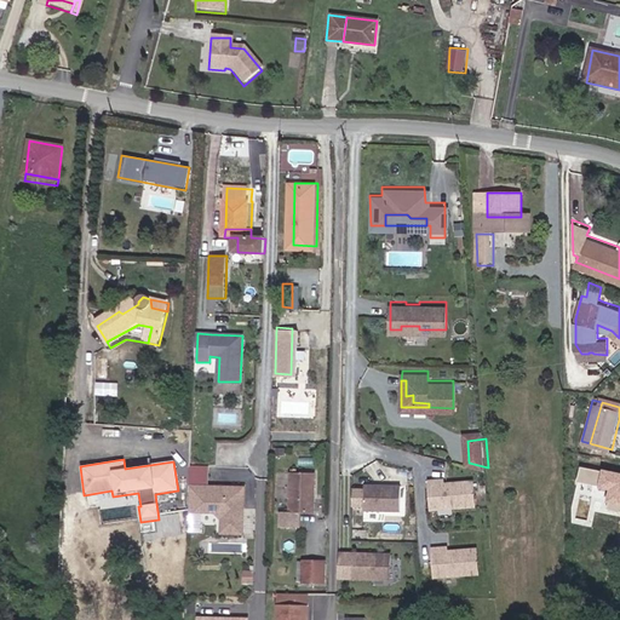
[(319,468),(294,468),(294,509),(317,509),(317,491),(319,468)]
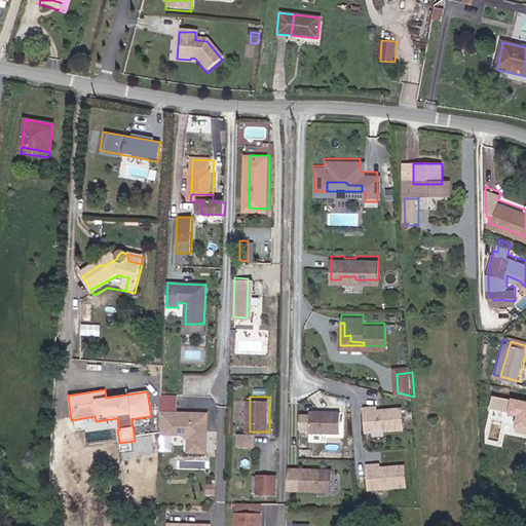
[(525,429),(525,402),(511,399),(511,401),(491,397),(489,410),(508,414),(508,417),(515,418),(513,427),(525,429)]
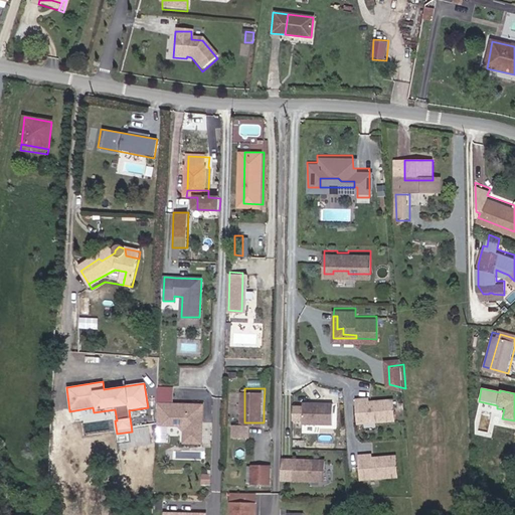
[(396,415),(394,395),(367,397),(366,394),(358,394),(360,418),(396,415)]
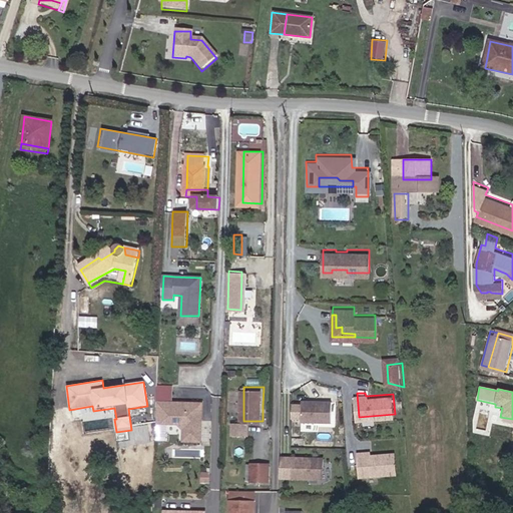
[(201,438),(202,399),(157,397),(157,413),(166,413),(166,419),(178,420),(183,425),(182,437),(201,438)]
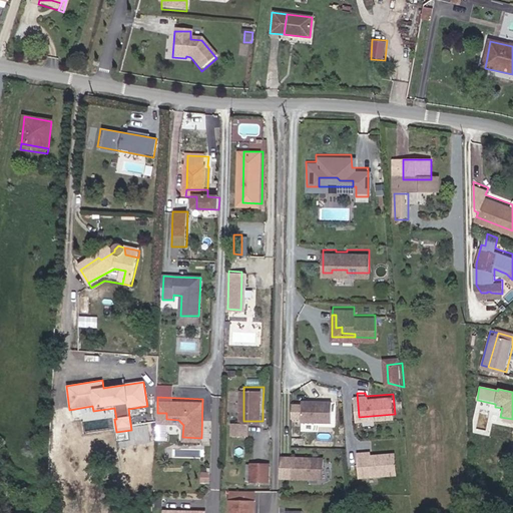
[(333,419),(333,398),(317,398),(317,399),(314,399),(312,398),(303,398),(303,418),(333,419)]
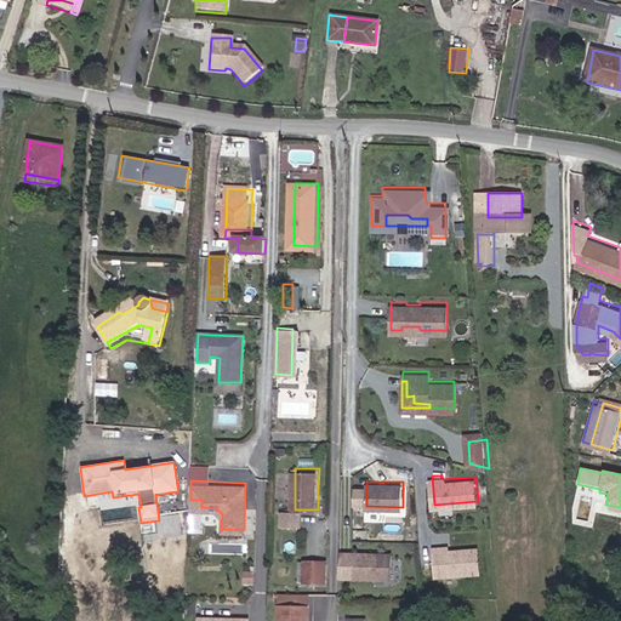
[(200,528),(201,507),(201,500),(191,500),(189,528),(200,528)]
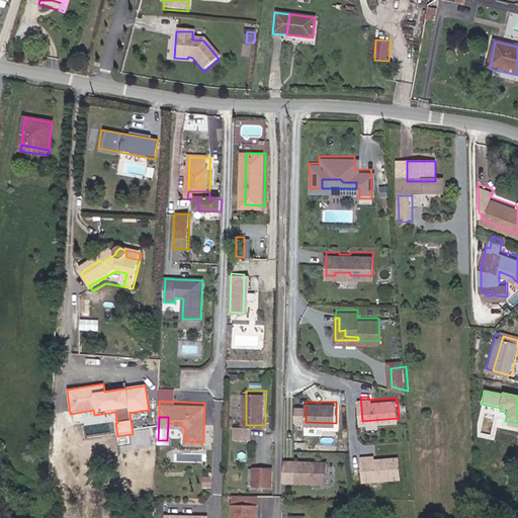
[(234,440),(252,441),(253,427),(235,426),(234,440)]
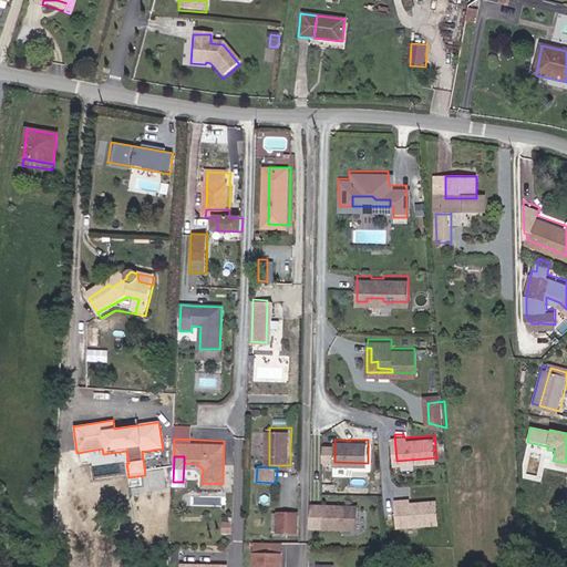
[(440,521),(437,497),(406,501),(406,497),(398,497),(400,524),(440,521)]
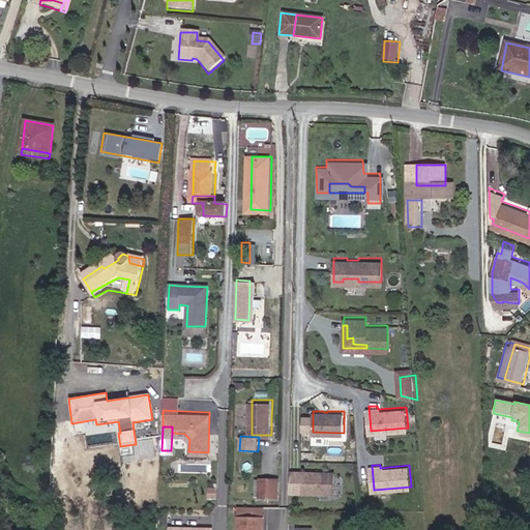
[(334,491),(335,470),(326,470),(323,471),(321,471),(321,469),(304,469),(303,491),(334,491)]
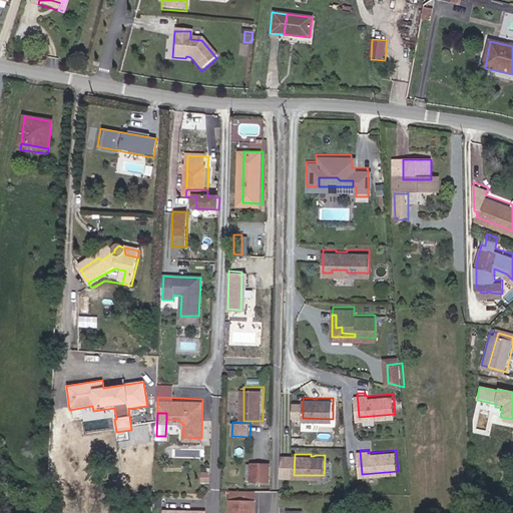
[(269,461),(251,460),(250,478),(268,478),(269,461)]
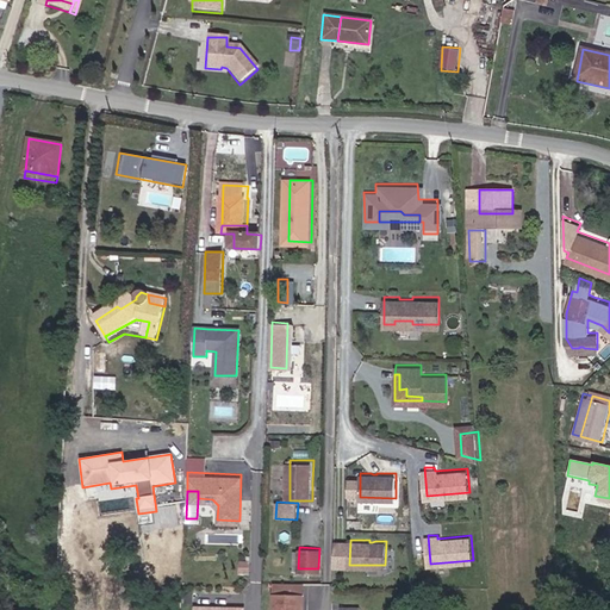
[(303,605),(303,579),(275,579),(275,605),(277,605),(275,609),(300,609),(300,605),(303,605)]
